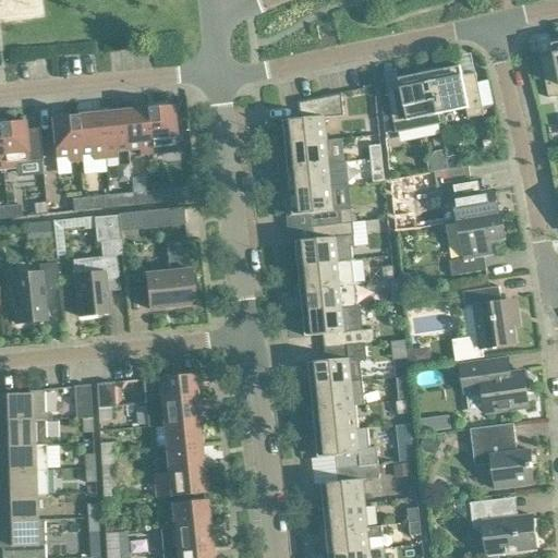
[(557,43),(552,45),(554,55),(541,57),(542,62),(531,64),(534,84),(545,82),(549,99),(557,96),(557,43)]
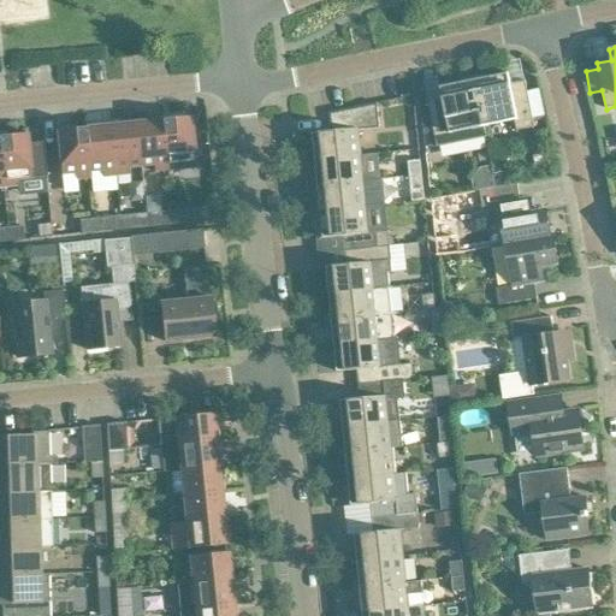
[(509,73),(475,81),(485,128),(485,126),(515,120),(517,131),(535,128),(526,82),(510,84),(509,73)]
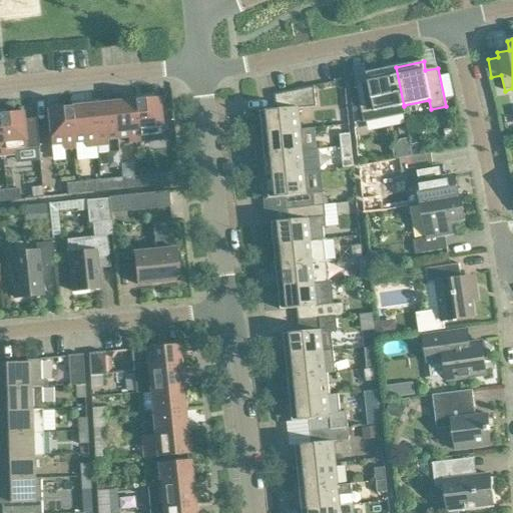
[(404,106),(396,67),(367,73),(369,82),(357,84),(365,123),(406,114),(404,105),(404,106)]
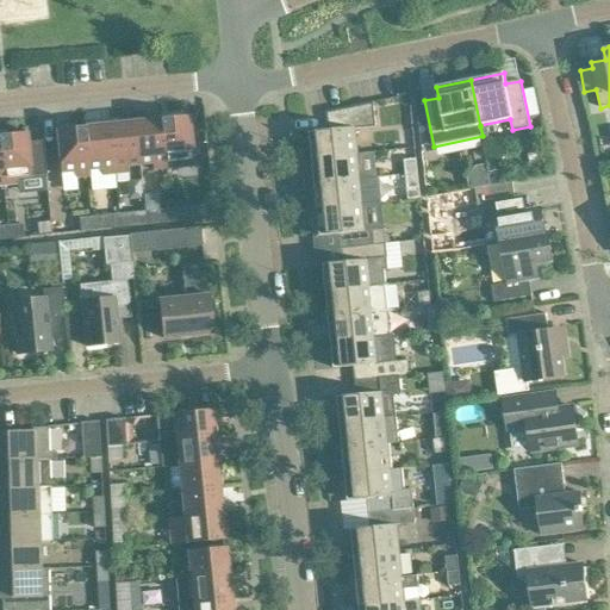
[(310,132),(312,159),(358,154),(355,129),(377,128),(374,103),(327,112),(329,131),(310,132)]
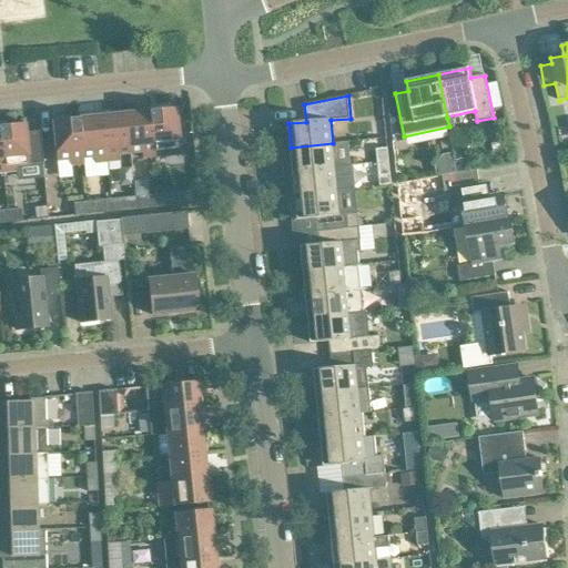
[(175,108),(150,110),(154,156),(166,155),(165,150),(180,149),(175,108)]
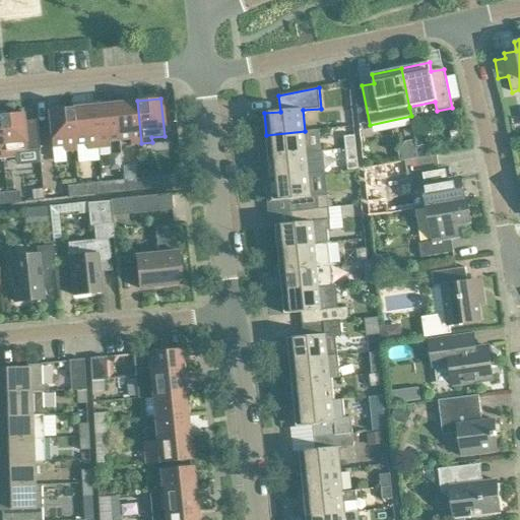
[(137,101),(115,104),(119,140),(129,139),(130,144),(141,143),(137,101)]
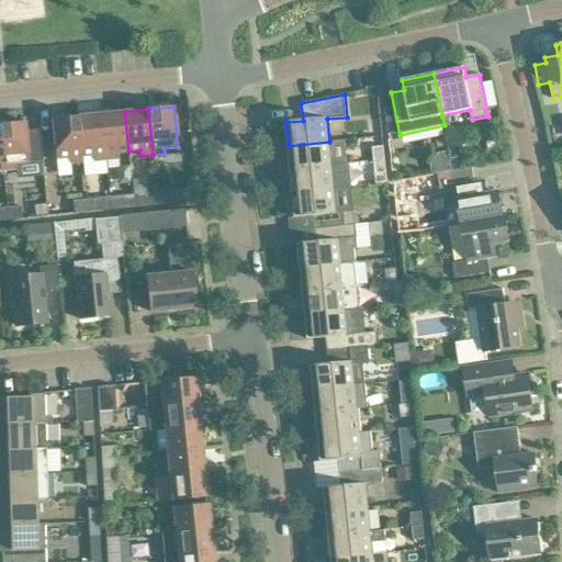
[(124,112),(101,114),(105,160),(117,159),(116,154),(128,152),(124,112)]
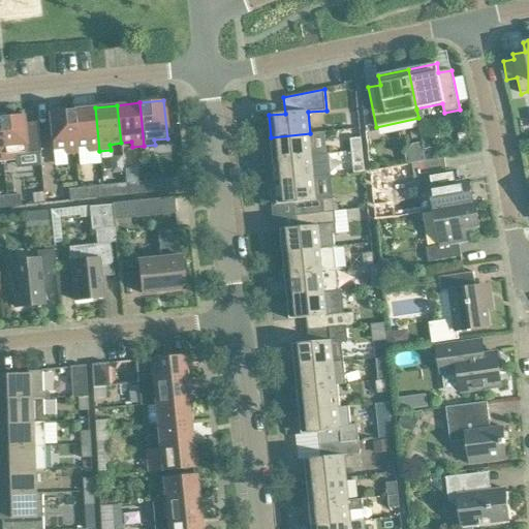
[(95,107),(72,110),(76,153),(78,153),(76,148),(87,147),(88,152),(99,151),(95,107)]
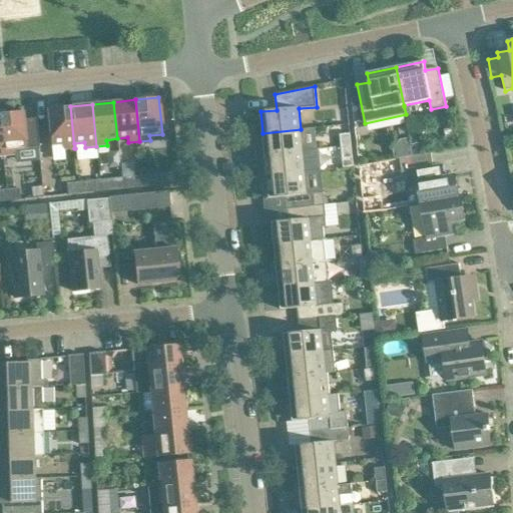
[(74,148),(70,106),(47,109),(50,145),(63,144),(63,149),(74,148)]
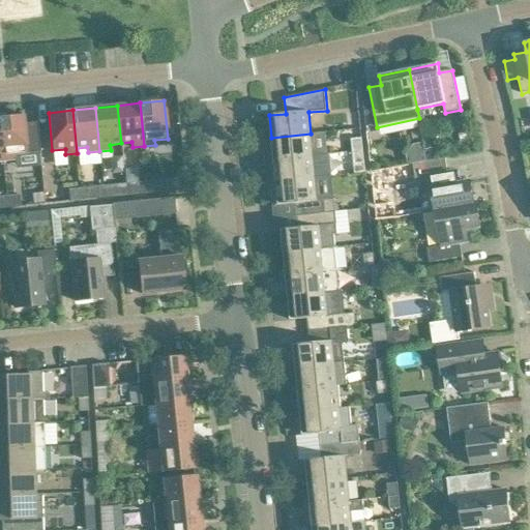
[(23,115),(0,117),(0,133),(3,162),(15,159),(13,154),(39,151),(36,122),(24,123),(23,115)]
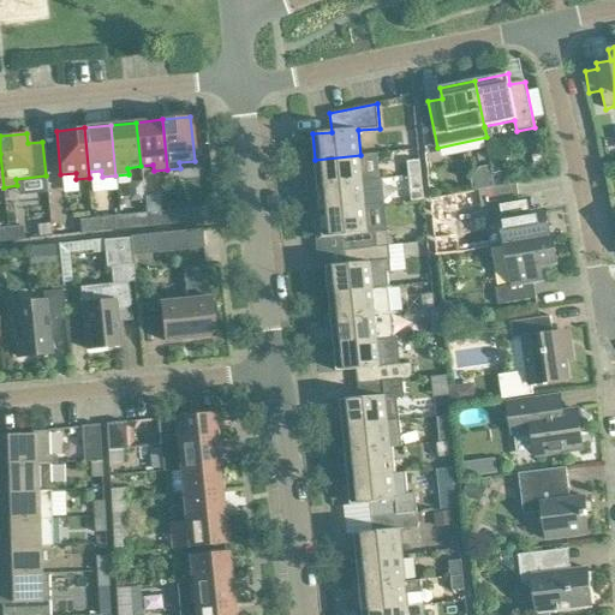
[(315,160),(318,186),(363,181),(363,180),(360,155),(315,160)]
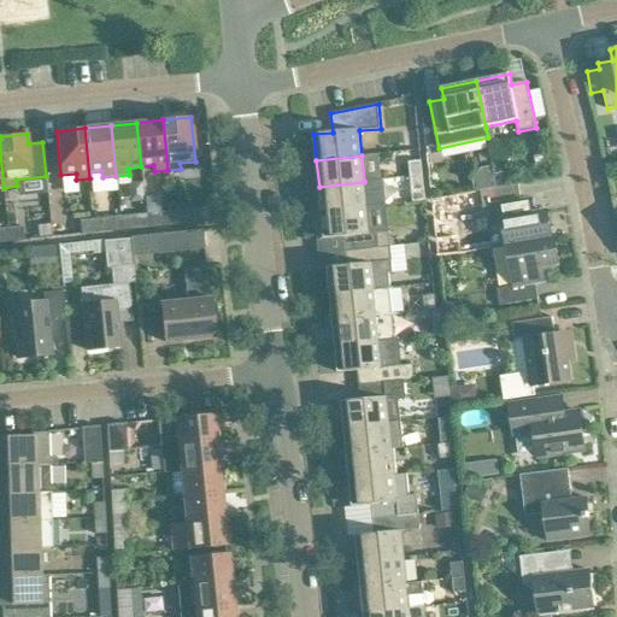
[(409,163),(411,177),(423,176),(421,162),(409,163)]
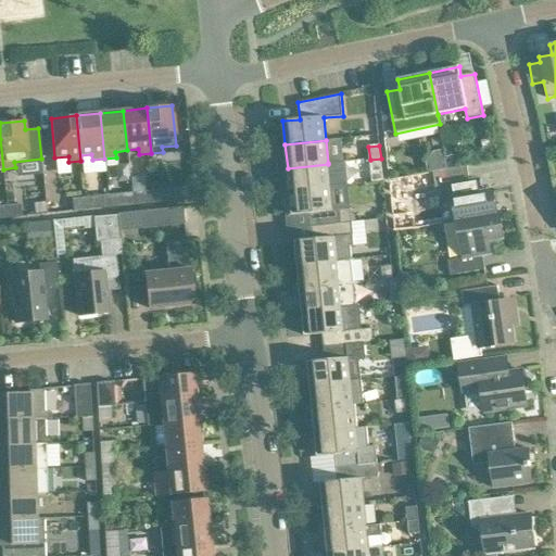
[(381,159),(370,160),(371,173),(382,172),(381,159)]
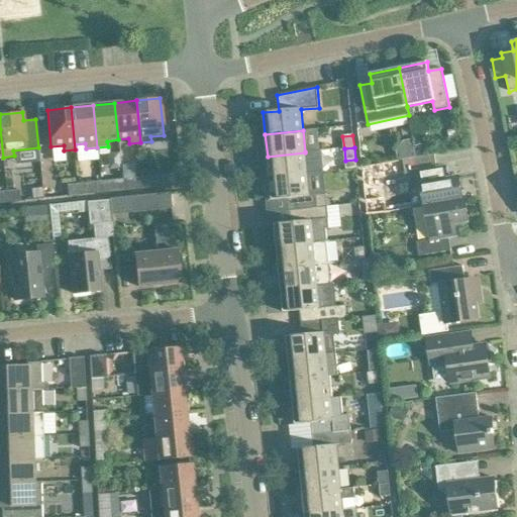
[(268,157),(270,178),(308,174),(306,163),(321,162),(320,150),(305,151),(305,152),(268,157)]
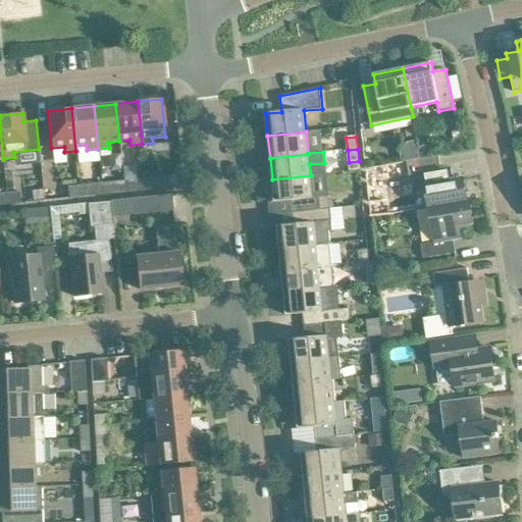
[(423,174),(429,208),(467,202),(467,201),(463,179),(452,181),(450,169),(441,170),(438,156),(407,162),(409,176),(423,174)]
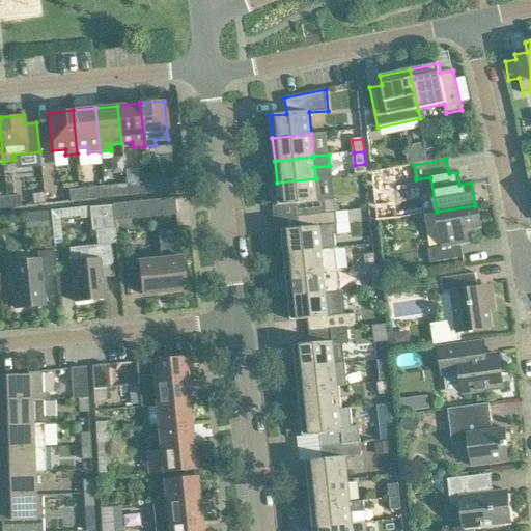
[(409,165),(371,171),(376,221),(392,219),(397,219),(393,184),(416,179),(414,165),(409,165)]
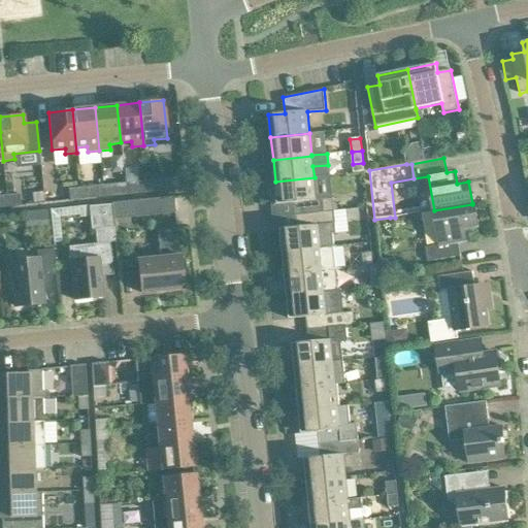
[(294,203),(295,215),(334,211),(333,199),(317,200),(315,177),(275,182),(277,204),(294,203)]
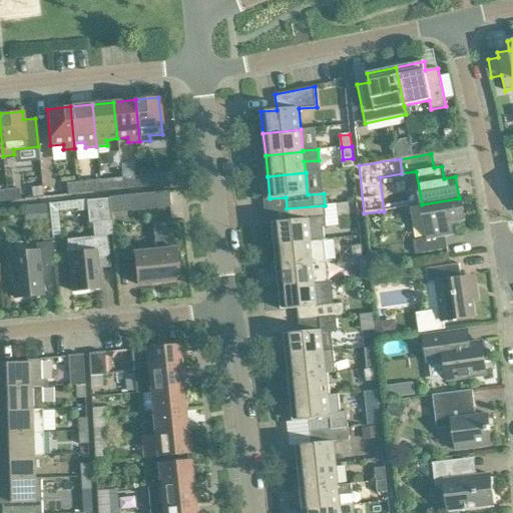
[(143,176),(144,187),(156,186),(155,174),(143,176)]
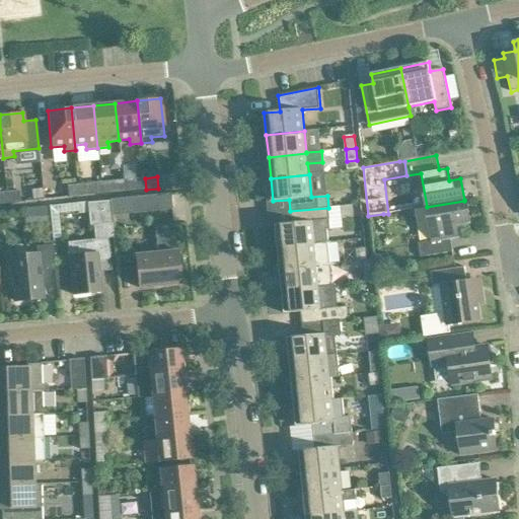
[(133,179),(122,180),(123,192),(134,191),(133,179)]
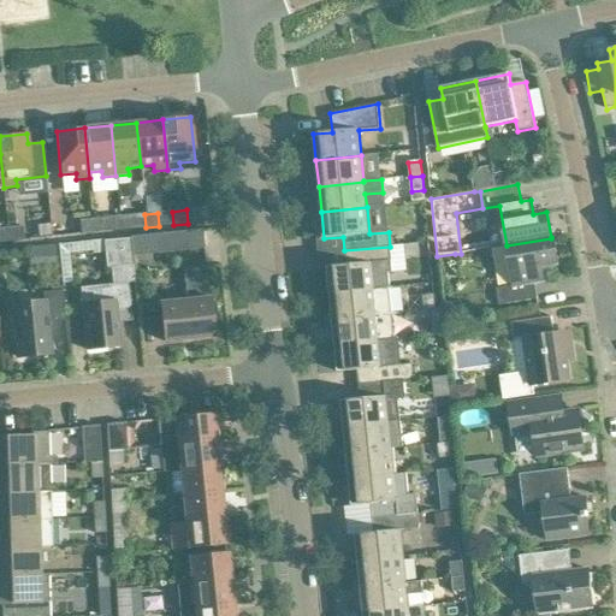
[(146,227),(144,214),(132,215),(134,229),(146,227)]
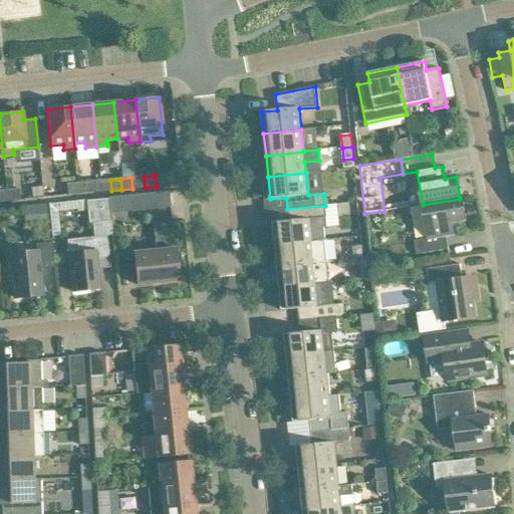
[(88,182),(77,183),(78,194),(89,193),(88,182)]
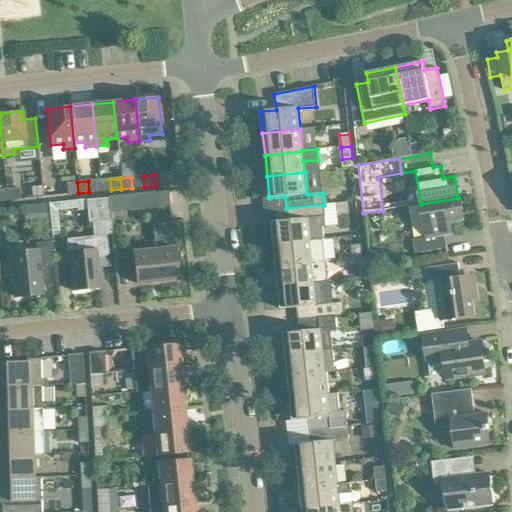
[(78,193),(77,182),(66,183),(68,195),(78,193)]
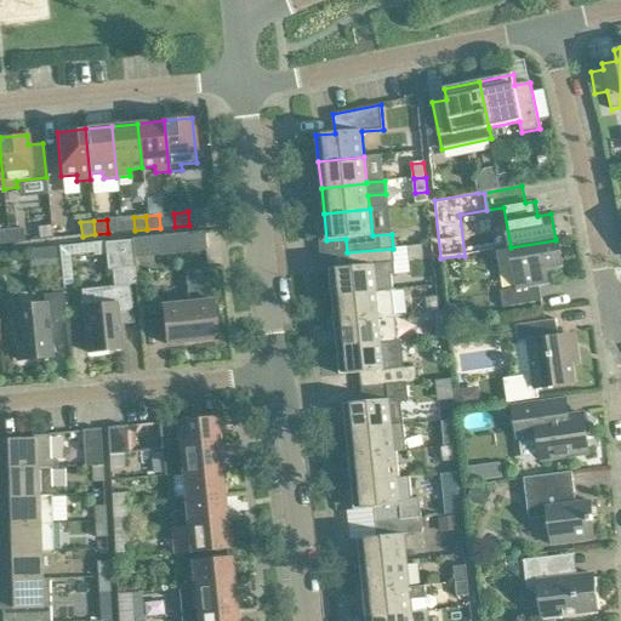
[(49,224),(38,227),(39,238),(51,237),(49,224)]
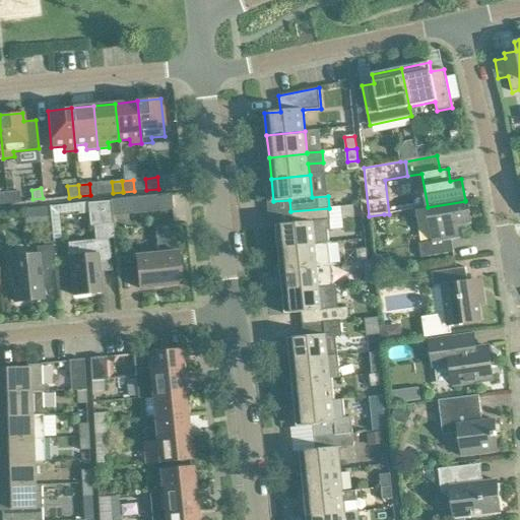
[(18,190),(6,192),(7,203),(20,202),(18,190)]
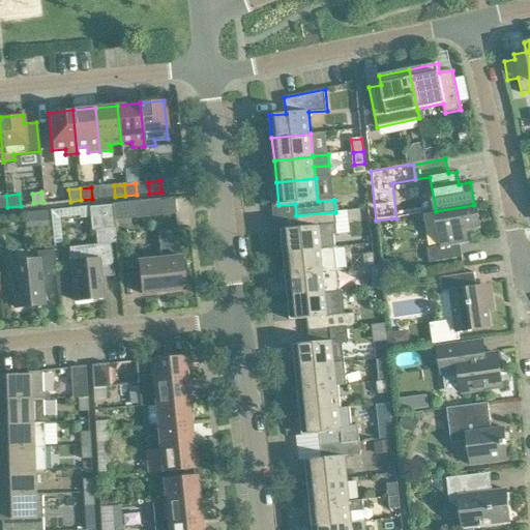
[(174,198),(133,202),(135,218),(176,214),(174,198)]
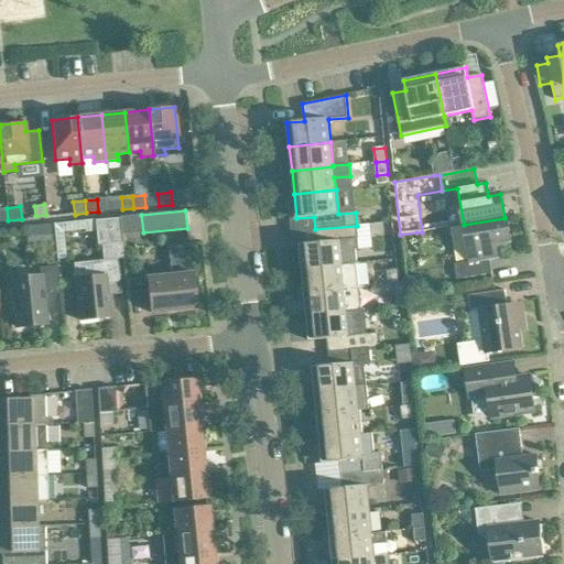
[(505,218),(464,225),(469,262),(455,264),(457,280),(492,274),(489,259),(499,258),(497,245),(511,242),(507,217),(505,217),(505,218)]
